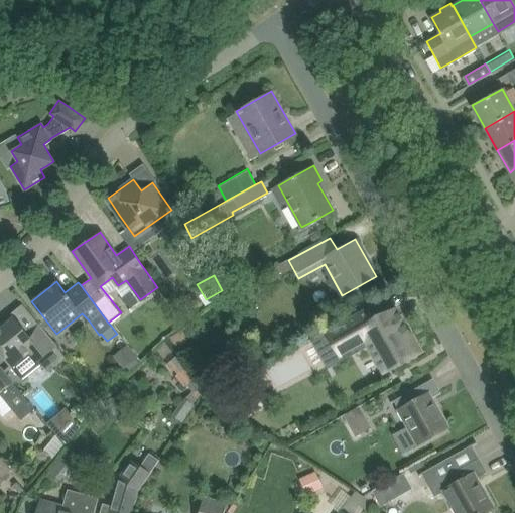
[(396,307),(378,317),(370,303),(326,328),(339,352),(338,352),(340,355),(355,347),(357,351),(370,343),(384,369),(418,351),(407,330),(409,329),(406,322),(404,323),(401,318),(403,317),(400,310),(398,311),(396,307)]
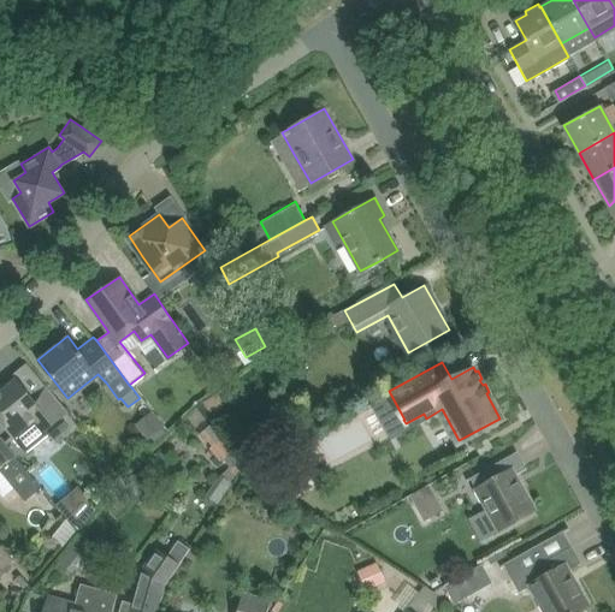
[(0,421),(12,437),(24,451),(48,432),(46,428),(66,411),(45,385),(30,397),(16,378),(0,390),(0,421)]
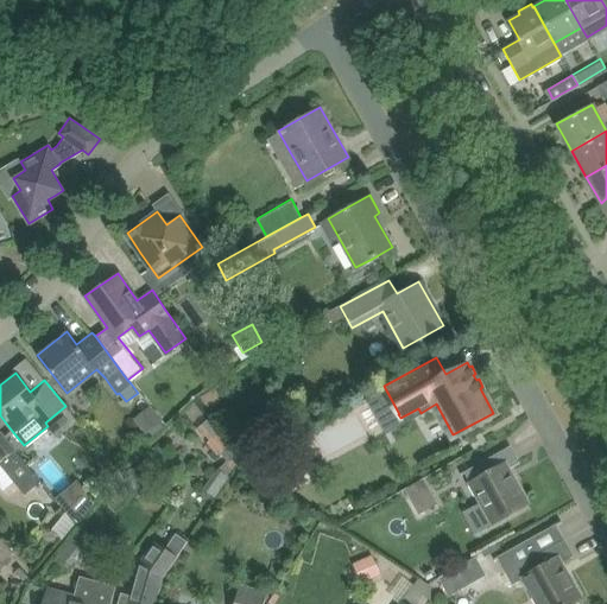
[(198,395),(207,407),(221,398),(214,386),(198,395)]
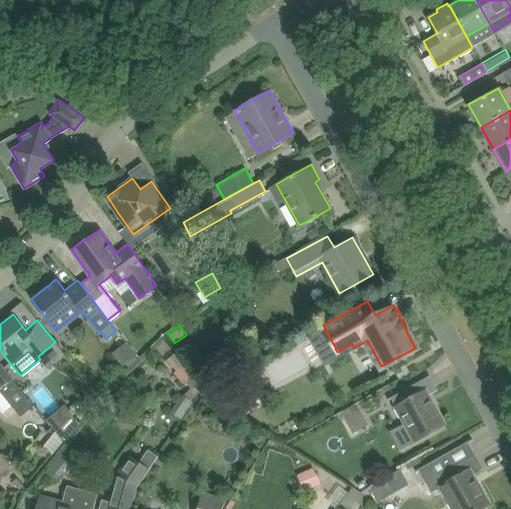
[(136,352),(135,351),(125,339),(111,351),(121,363),(136,352)]
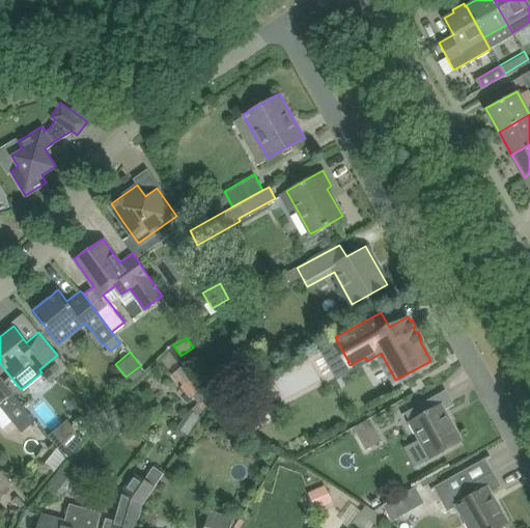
[(170,372),(190,396),(199,387),(190,377),(192,374),(182,363),(170,372)]
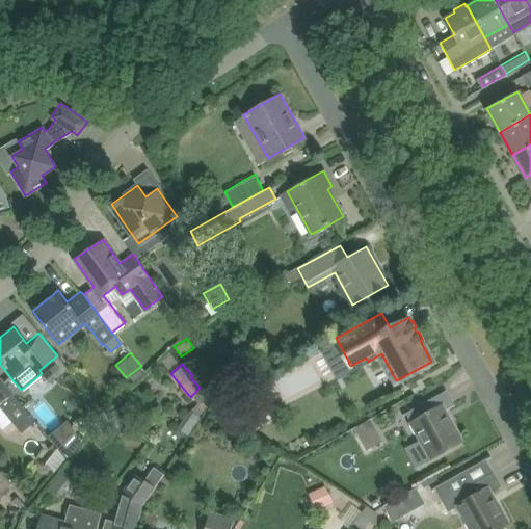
[(0,405),(21,431),(34,420),(14,394),(0,376),(0,405)]
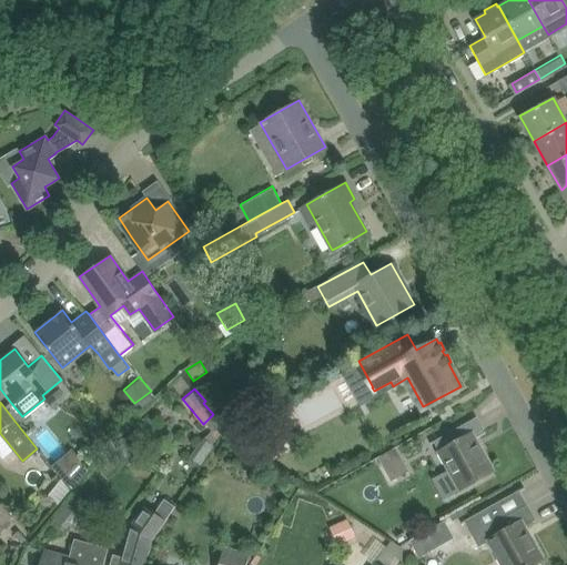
[(213,414),(203,424),(205,425),(206,424),(211,429),(210,431),(215,436),(225,427),(213,414)]
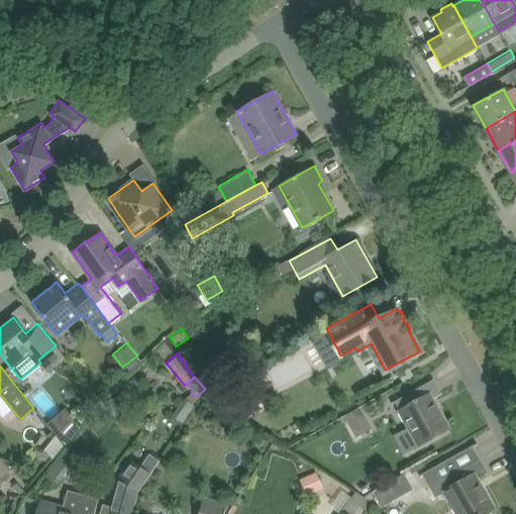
[(408,430),(417,446),(447,429),(448,432),(450,431),(431,398),(441,393),(433,379),(393,401),(410,429),(408,430)]
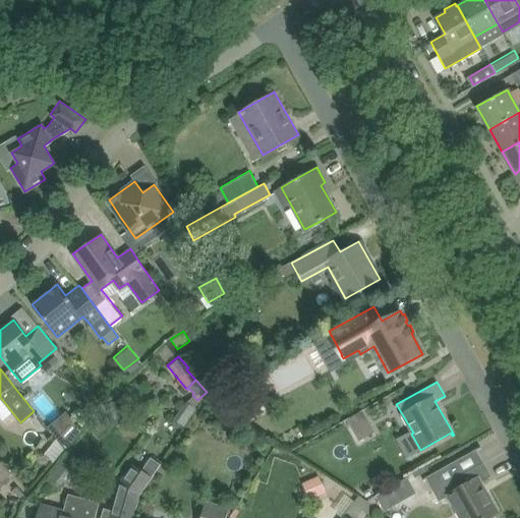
[(373,430),(361,409),(345,418),(358,440),(373,430)]
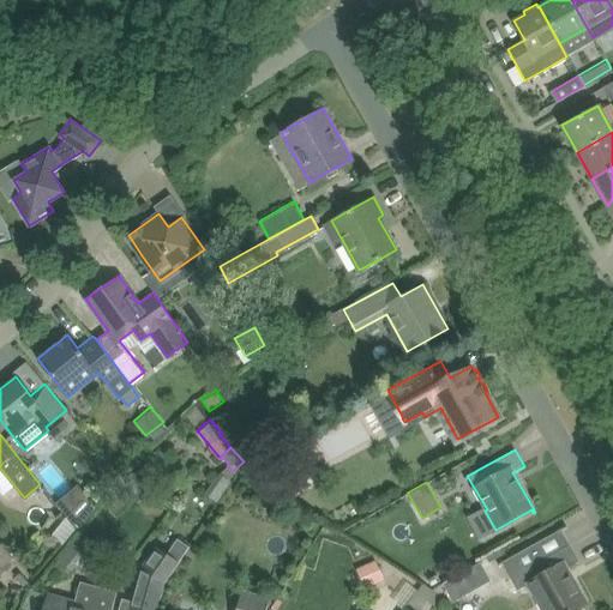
[(74,501),(62,512),(73,525),(86,515),(74,501)]
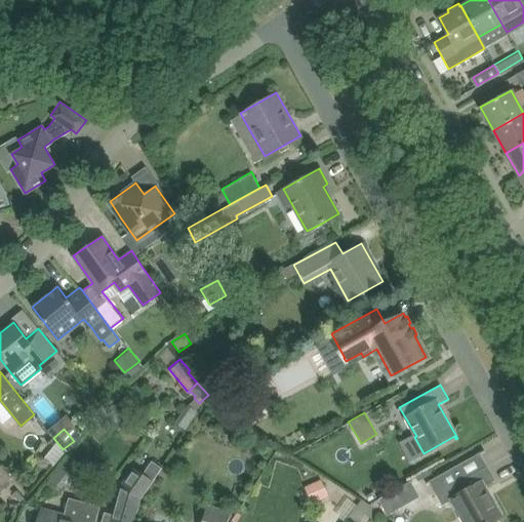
[(478,452),(446,470),(429,480),(442,504),(451,498),(461,518),(460,519),(462,521),(489,521),(499,517),(501,520),(502,519),(484,486),(493,480),(478,452)]
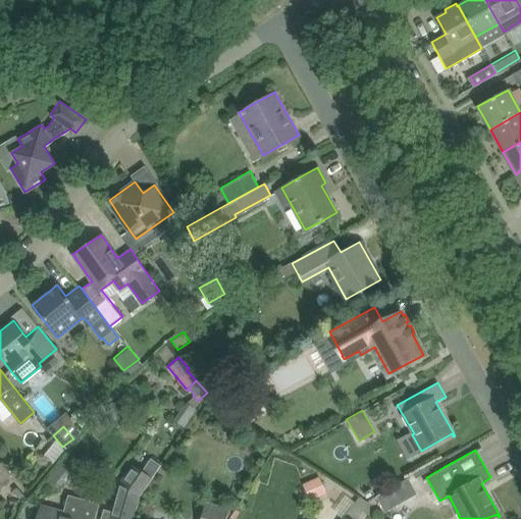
[(132,518),(139,495),(160,464),(150,457),(141,471),(132,465),(116,488),(110,511),(102,509),(99,518),(132,518)]
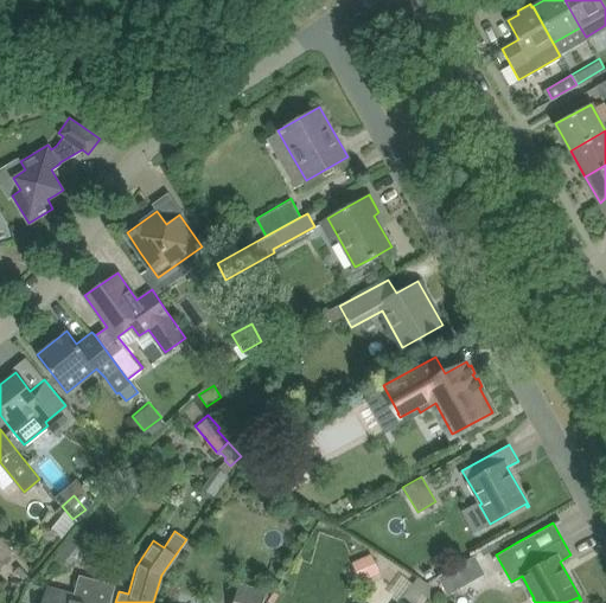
[(0,562),(12,553),(4,543),(5,541),(0,534),(0,562)]
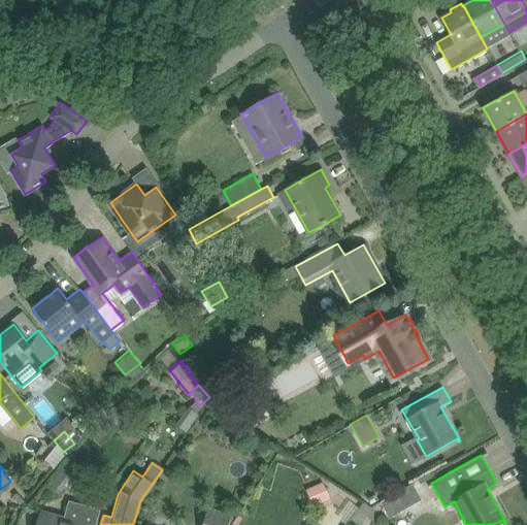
[(322,479),(309,485),(317,501),(329,495),(322,479)]
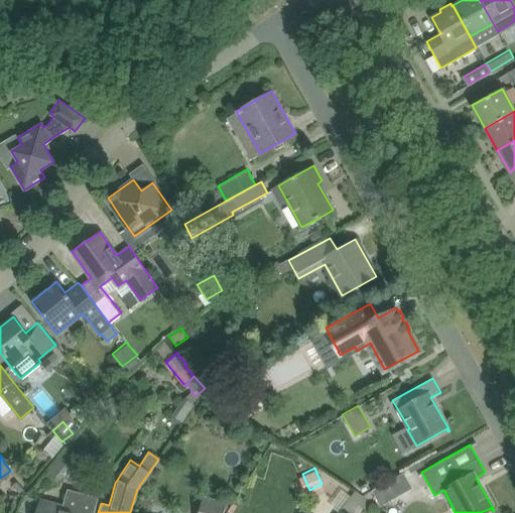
[(389,483),(396,495),(413,486),(405,474),(389,483)]
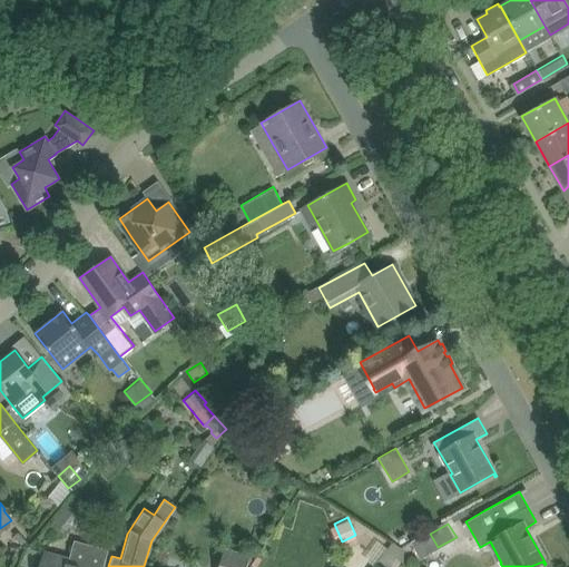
[(43,557),(41,566),(102,566),(106,557),(108,549),(74,539),(68,563),(43,557)]
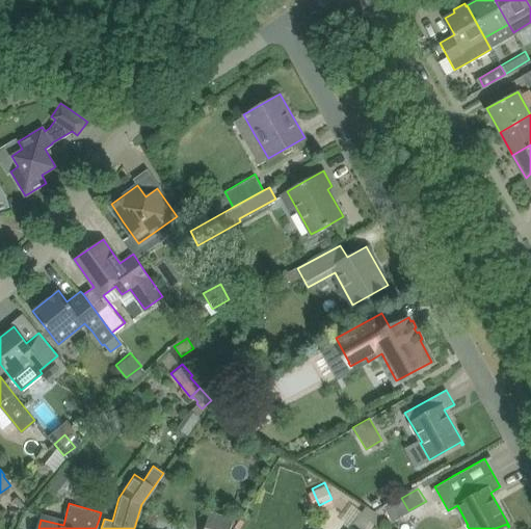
[(365,504),(360,511),(347,528),(362,528),(370,519),(379,525),(385,518),(365,504)]
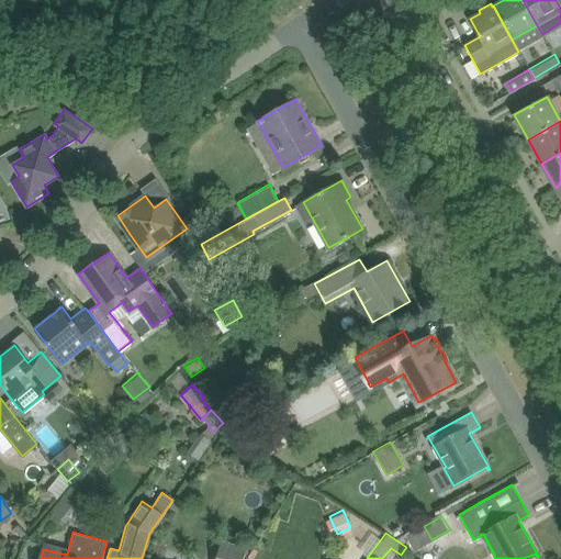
[(215,558),(243,558),(247,546),(222,539),(215,558)]
